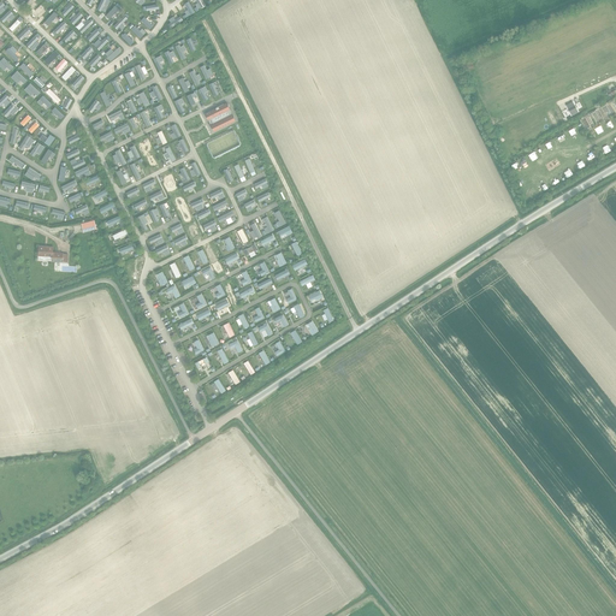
[(4,23),(11,17),(7,13),(1,21),(4,23)]
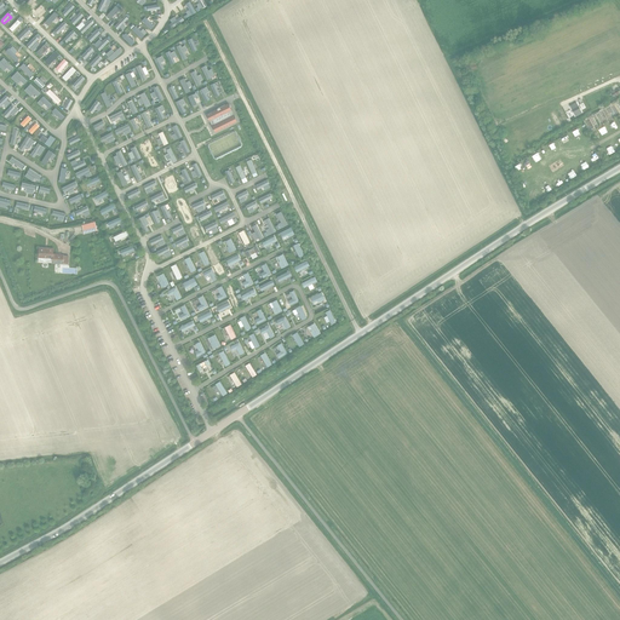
[(21,22),(17,19),(9,28),(12,32),(21,22)]
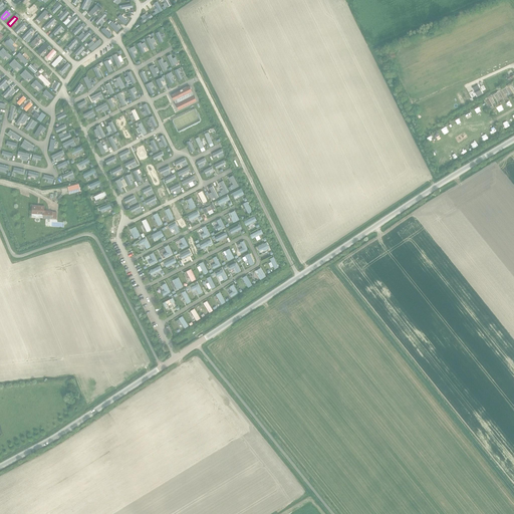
[(21,36),(24,39),(30,32),(27,30),(21,36)]
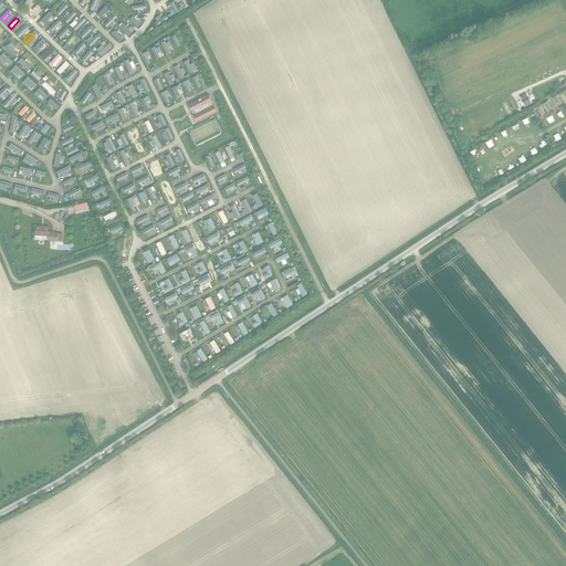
[(59,53),(51,62),(53,64),(61,56),(59,53)]
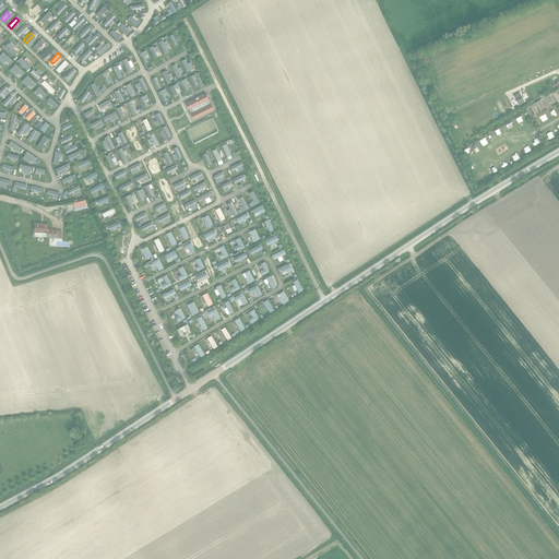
[(26,69),(30,66),(22,59),(20,62),(26,69)]
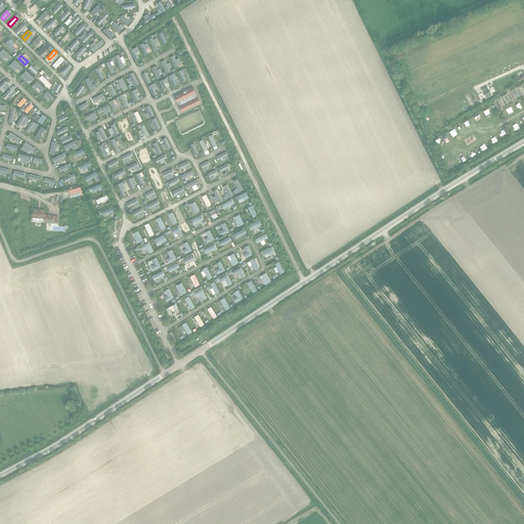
[(61,56),(52,64),(55,69),(64,59),(61,56)]
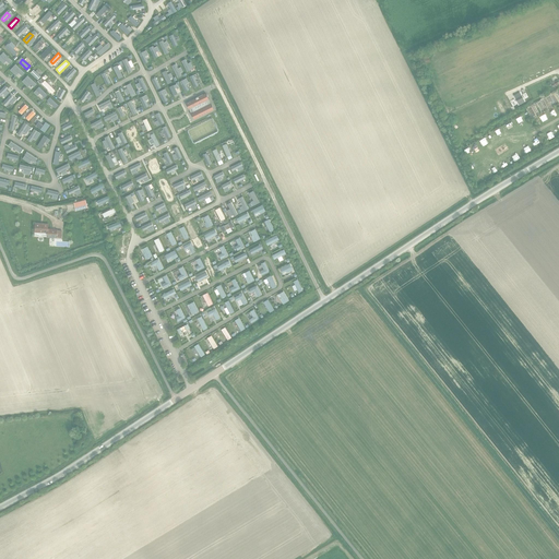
[(31,73),(37,80),(40,76),(33,70),(31,73)]
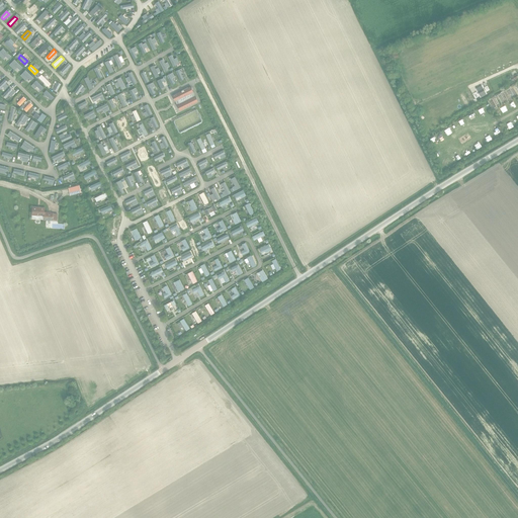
[(41,74),(38,77),(48,87),(51,84),(41,74)]
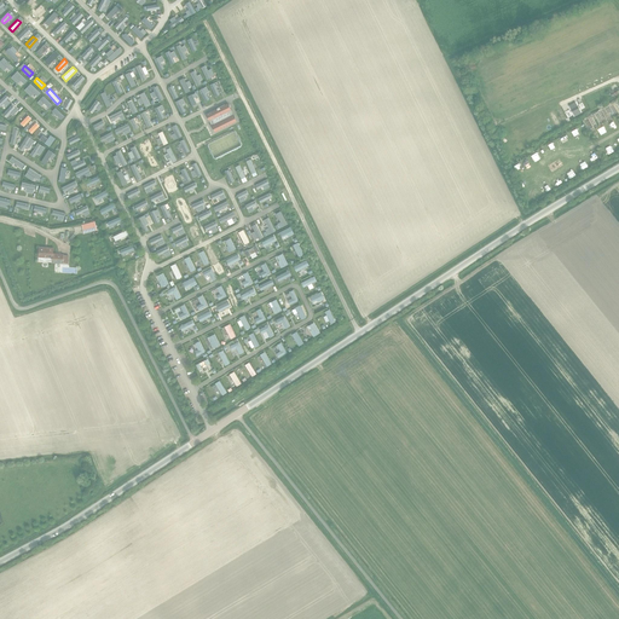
[(227,102),(206,113),(214,129),(236,119),(227,102)]
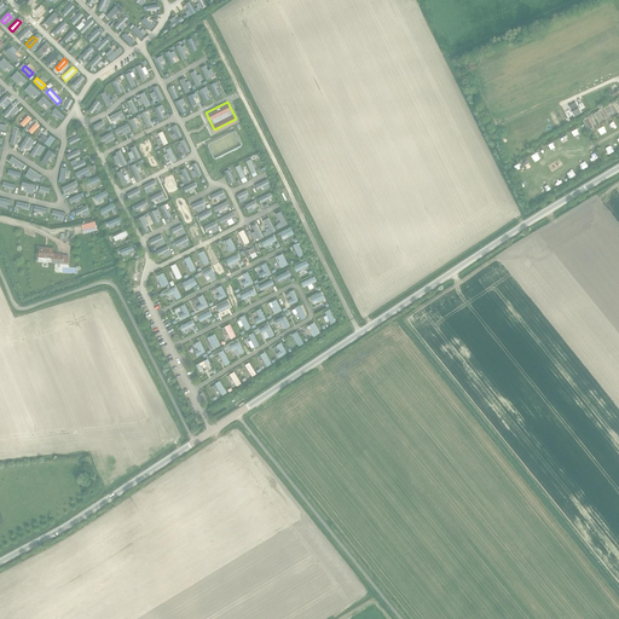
[(582,113),(576,102),(567,106),(573,116),(582,113)]
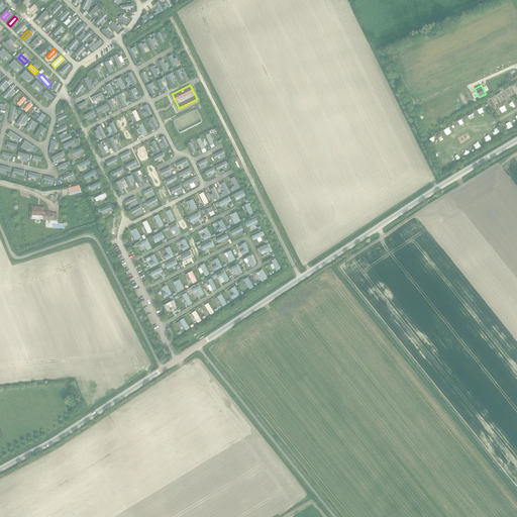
[(26,99),(23,96),(17,103),(20,106),(26,99)]
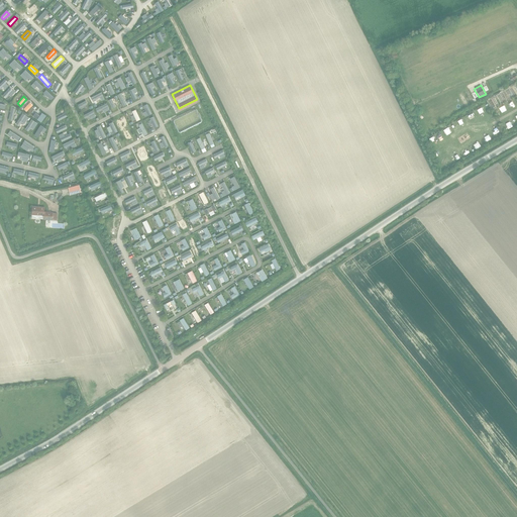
[(26,111),(33,105),(30,102),(23,109),(26,111)]
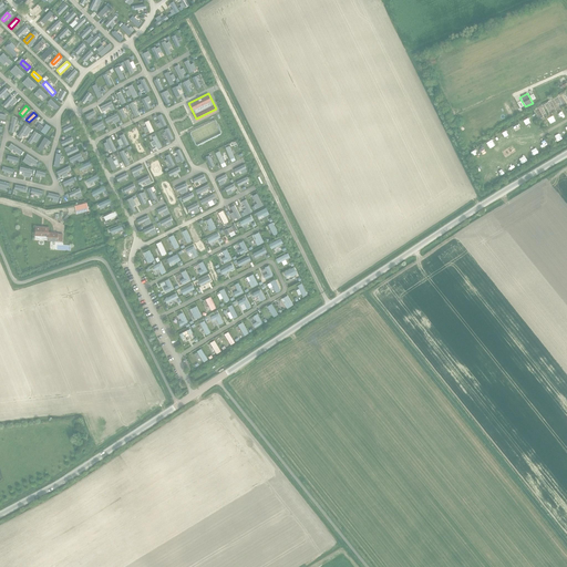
[(45,133),(50,126),(45,123),(43,126),(39,123),(37,127),(45,133)]
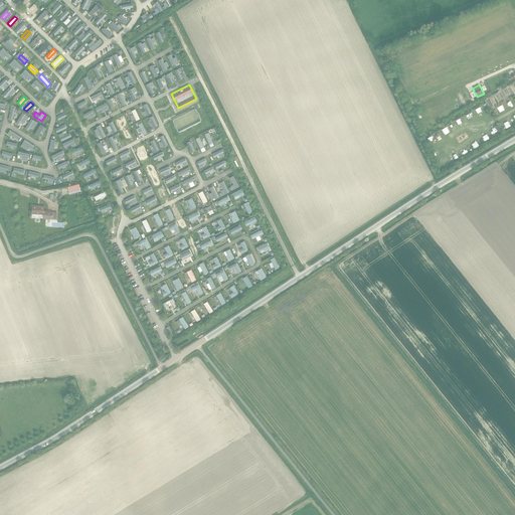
[(78,183),(68,186),(69,193),(80,190),(78,183)]
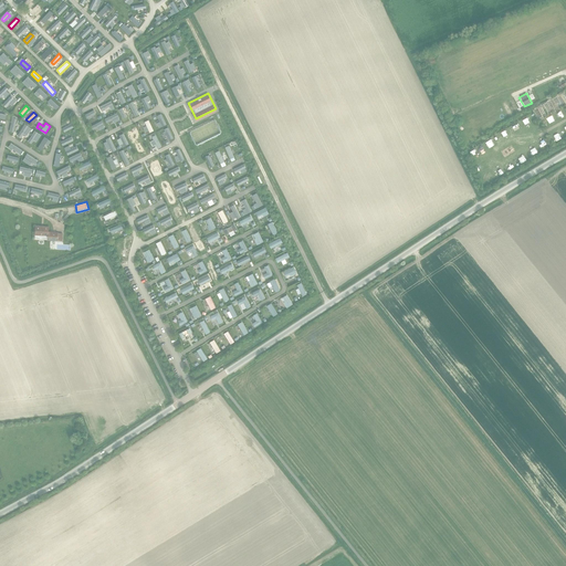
[(255,212),(258,217),(262,215),(263,217),(269,213),(265,207),(255,212)]
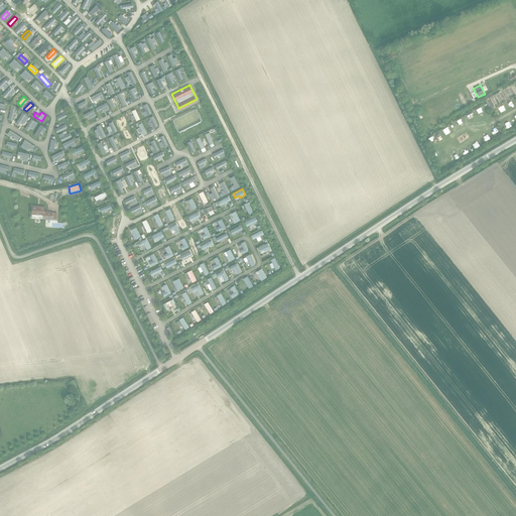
[(203,191),(199,194),(204,204),(208,202),(203,191)]
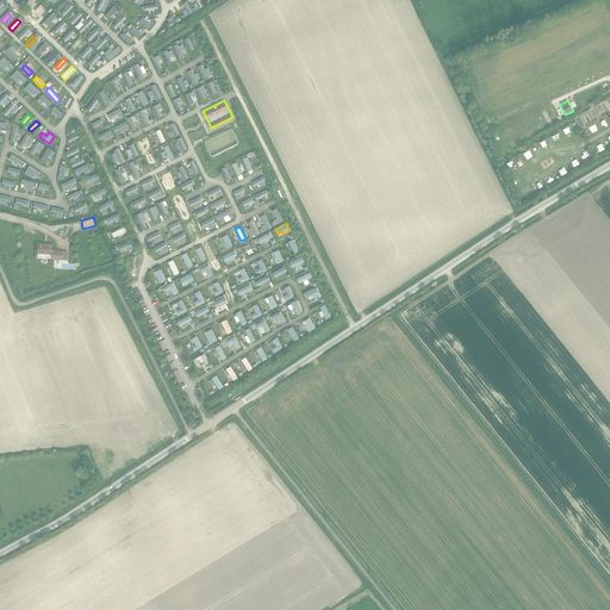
[(272,237),(269,232),(257,238),(260,243),(272,237)]
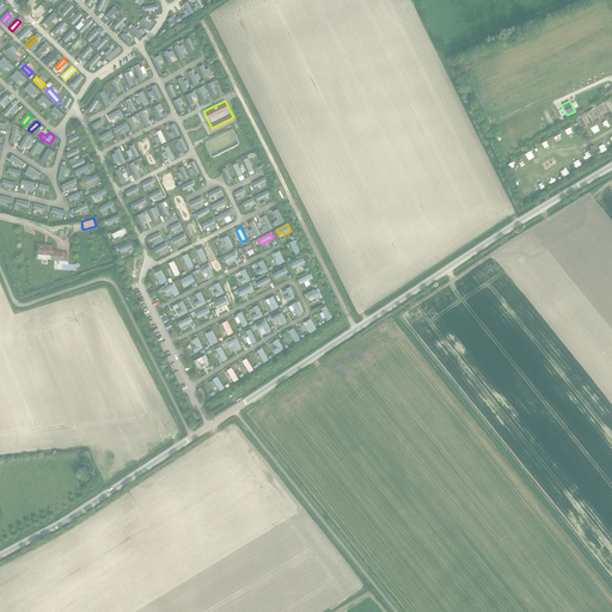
[(226,250),(233,246),(227,236),(222,238),(225,243),(224,244),(226,250)]
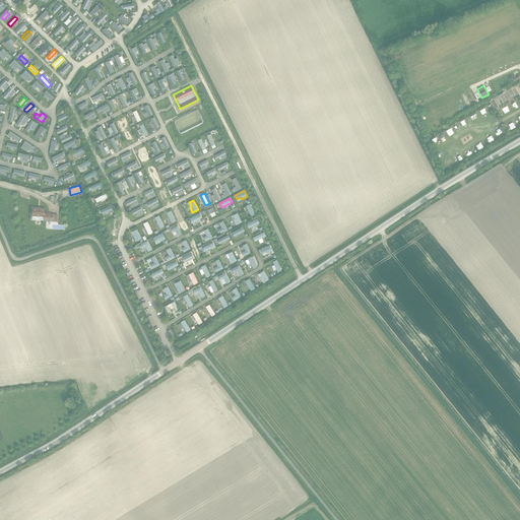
[(246,205),(251,216),(255,214),(250,203),(246,205)]
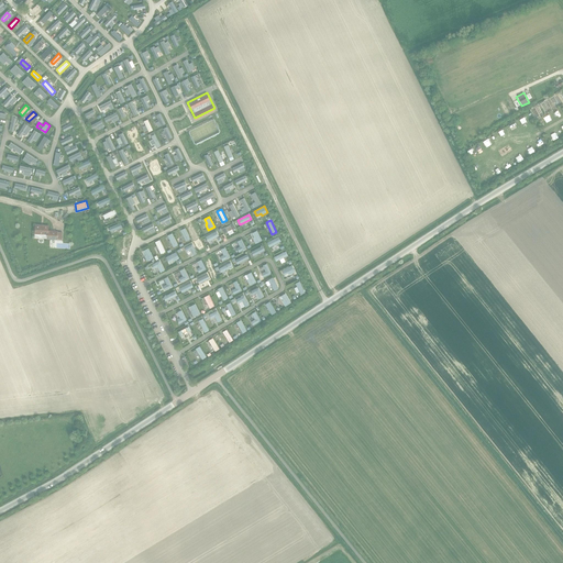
[(235,228),(233,223),(222,229),(224,233),(235,228)]
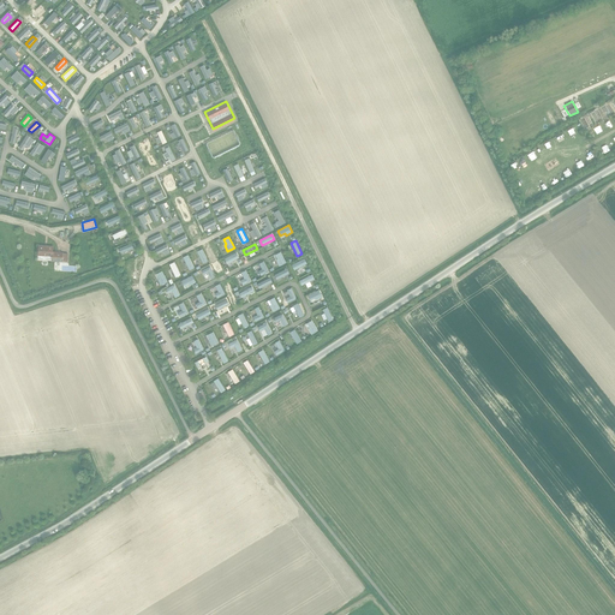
[(52,261),(67,262),(69,255),(63,254),(63,252),(53,251),(53,246),(39,245),(37,260),(52,261)]
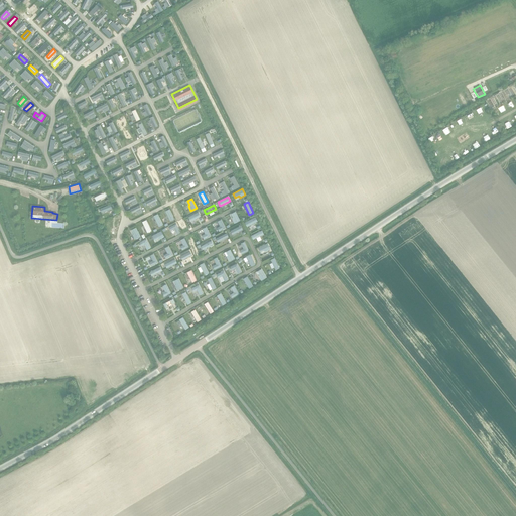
[(165,211),(170,221),(174,219),(169,209),(165,211)]
